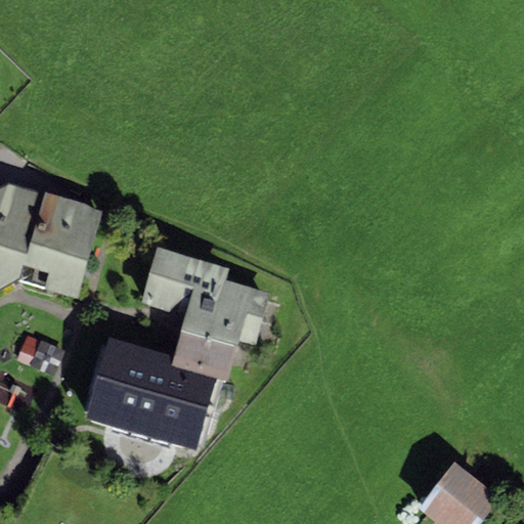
[(7,193),(0,197),(0,296),(19,288),(23,276),(48,284),(44,298),(79,307),(103,219),(7,193)]
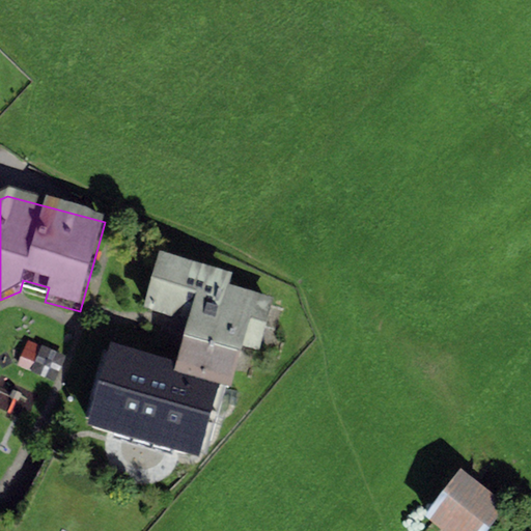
[(188,320),(176,361),(173,371),(220,384),(230,387),(242,345),(257,351),(273,298),(228,285),(232,272),(158,251),(142,307),(188,320)]
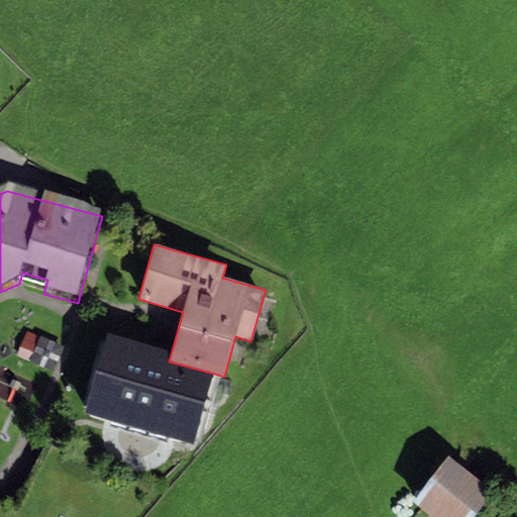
[(194,445),(214,374),(169,362),(172,351),(106,333),(84,414),(194,445)]
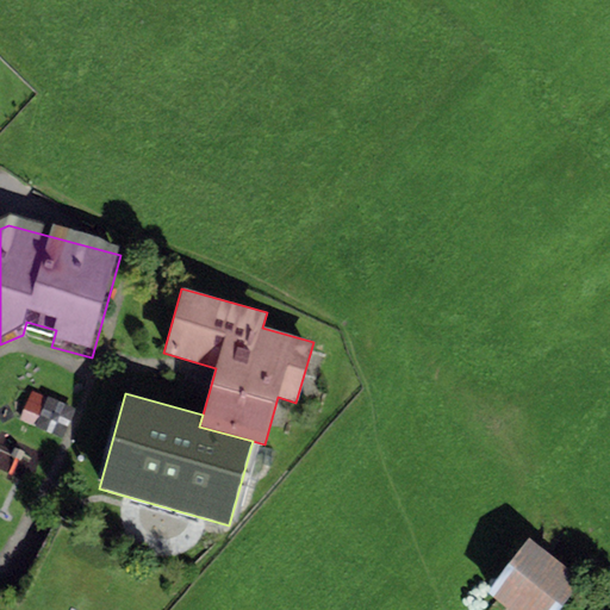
[(32,394),(20,424),(63,442),(75,412),(32,394)]
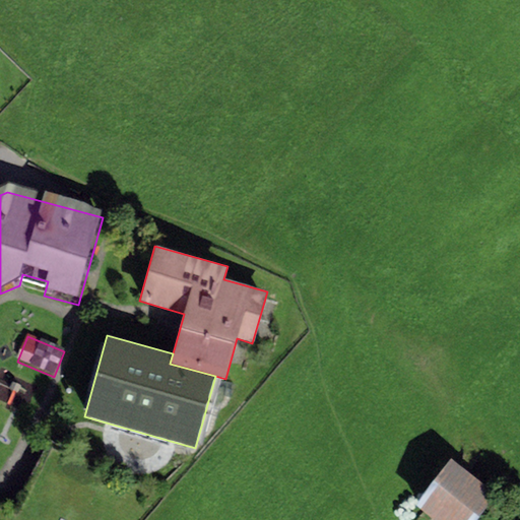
[(450,458),(414,504),(436,519),(475,519),(497,493),(450,458)]
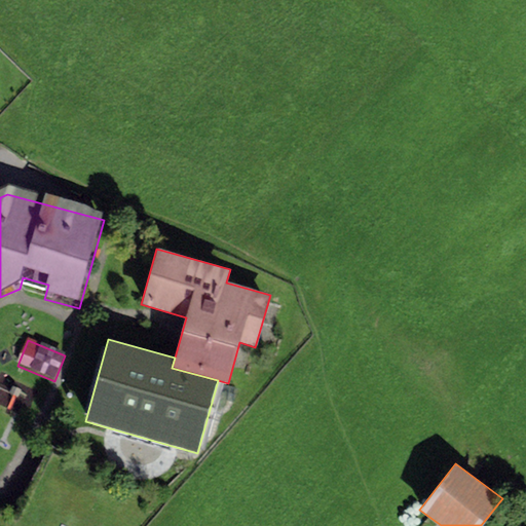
All buildings are outlined.
